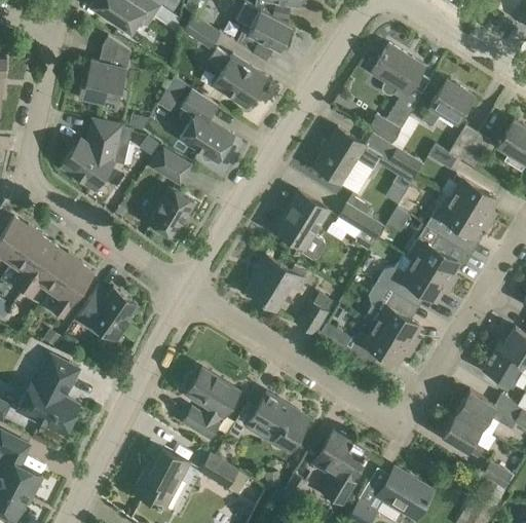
[(153,0),(92,0),(92,2),(90,6),(132,33),(140,21),(147,26),(161,5),(153,0)]
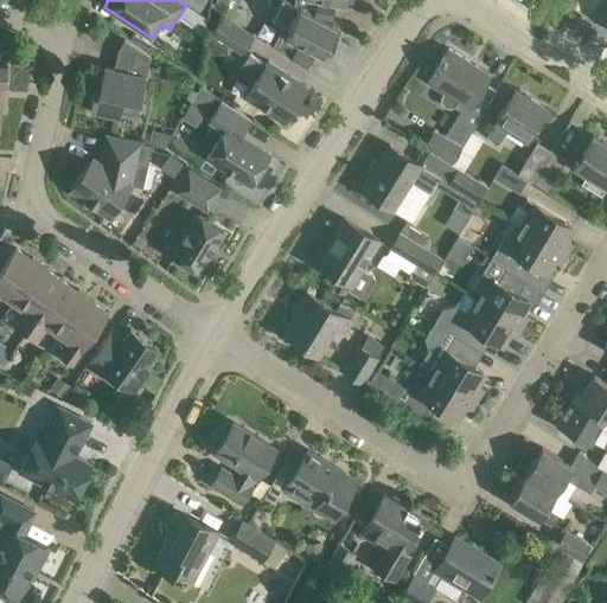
[(217,0),(215,11),(225,14),(231,1),(231,0),(217,0)]
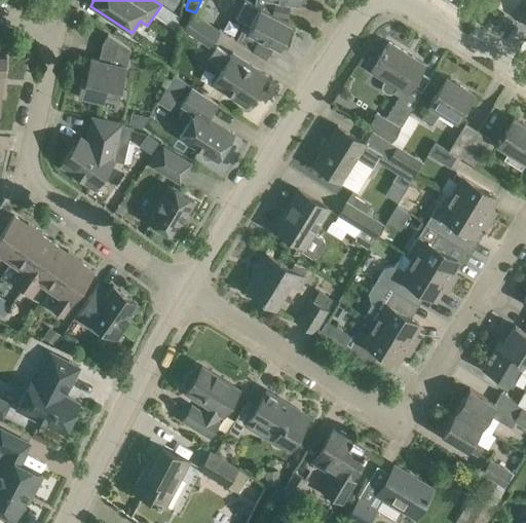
[(256,0),(255,8),(288,24),(292,5),(298,6),(299,0),(256,0)]
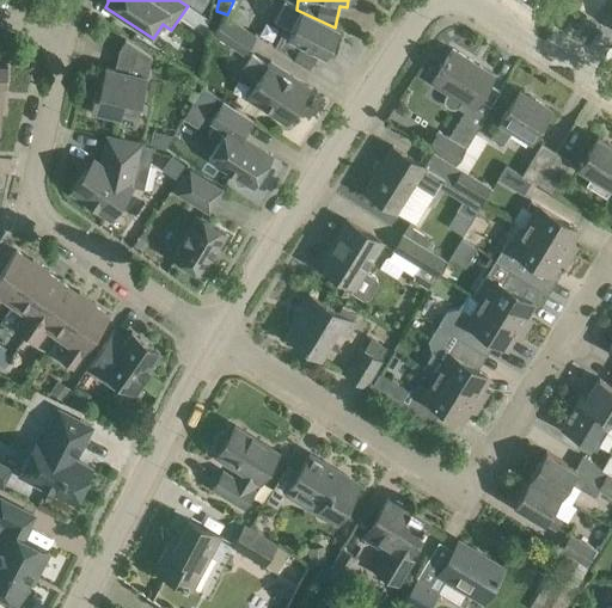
[(286,30),(275,50),(310,73),(319,56),(325,60),(330,51),(338,55),(343,37),(338,35),(341,30),(335,28),(297,10),(286,4),(275,24),(286,30)]
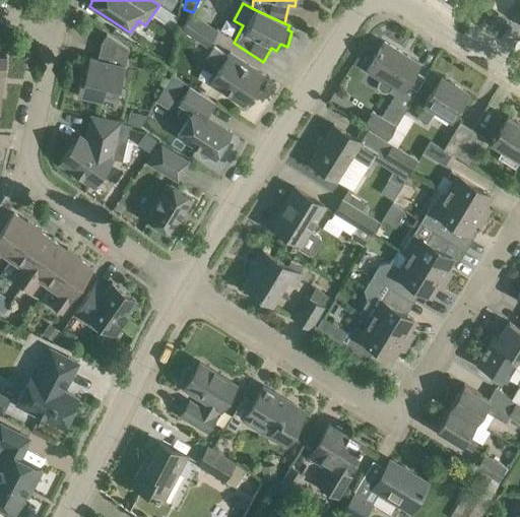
[(192,16),(182,31),(207,48),(217,33),(192,16)]
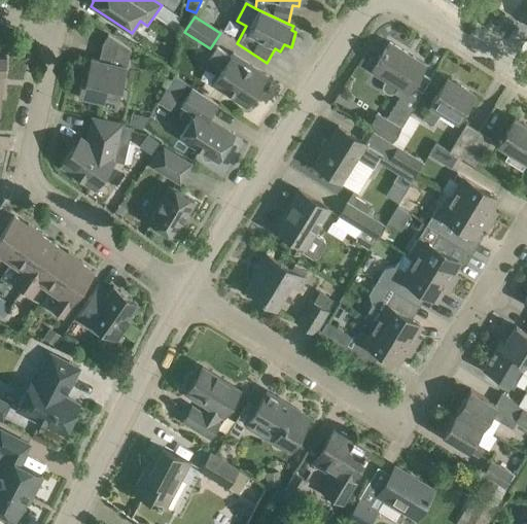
[(105,105),(105,103),(118,106),(131,50),(108,37),(103,45),(99,63),(91,61),(86,81),(82,80),(78,100),(105,105)]
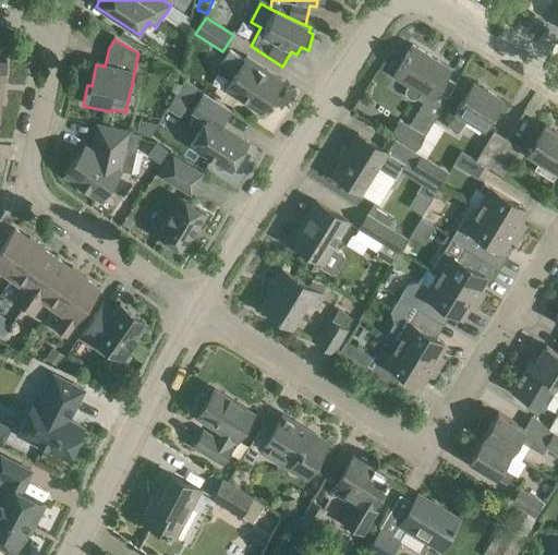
[(413,47),(393,80),(409,89),(407,93),(407,96),(409,99),(411,101),(415,101),(421,96),(433,103),(438,94),(449,100),(457,87),(446,81),(452,71),(413,47)]
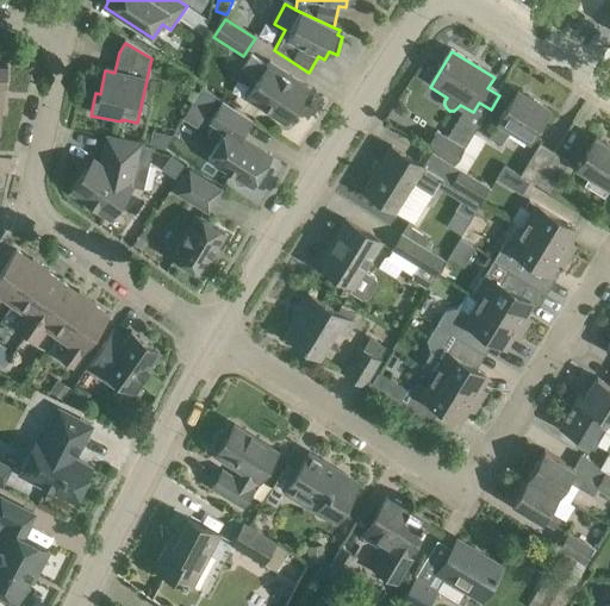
[(247,100),(286,126),(310,91),(271,64),(268,68),(251,57),(242,73),(257,82),(247,100)]
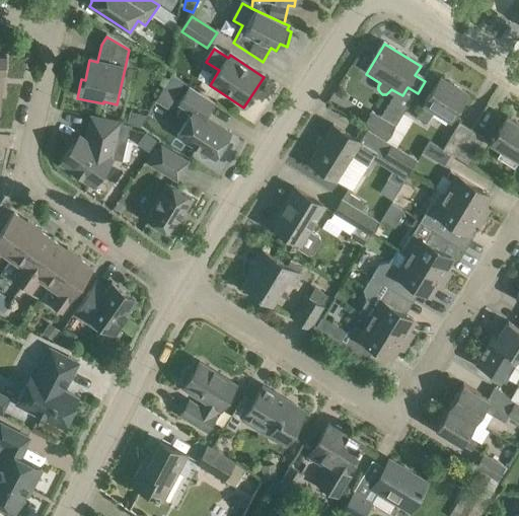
[(183,85),(172,77),(156,103),(167,111),(183,85)]
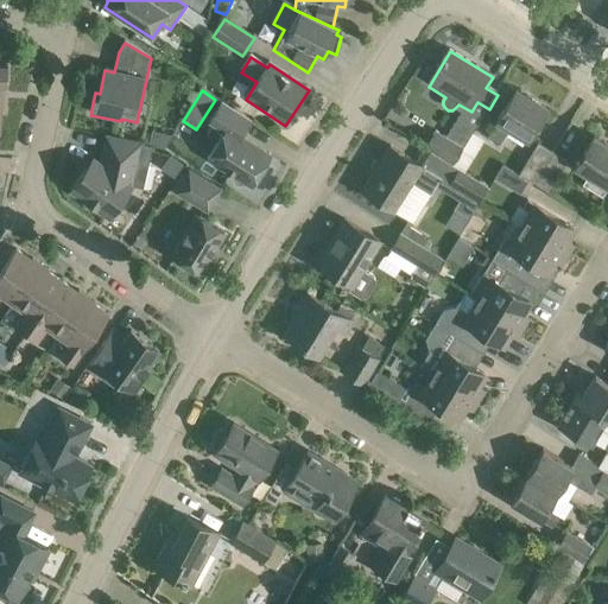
[(488,139),(501,146),(511,131),(527,141),(546,110),(517,91),(488,139)]
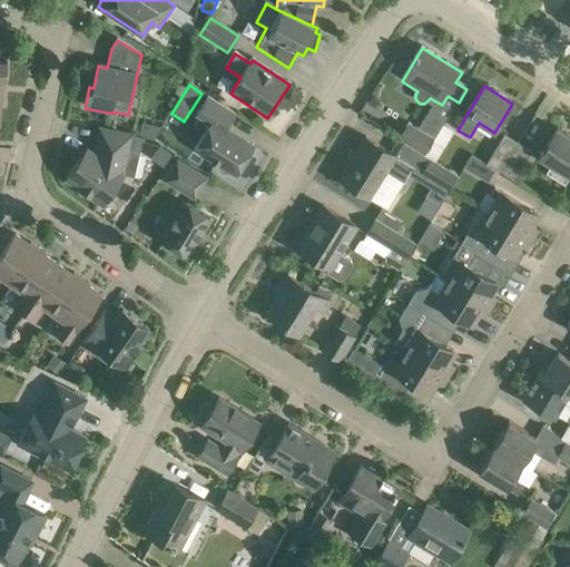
[(205,134),(195,152),(236,177),(254,148),(226,130),(236,115),(208,97),(197,116),(200,118),(195,127),(205,134)]
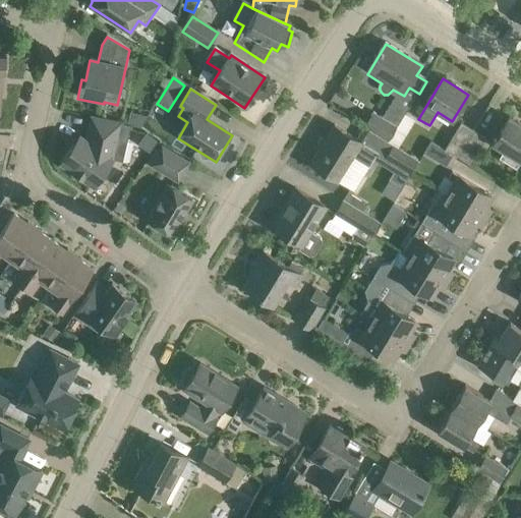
[(365,127),(388,142),(408,111),(394,103),(385,119),(374,113),(365,127)]
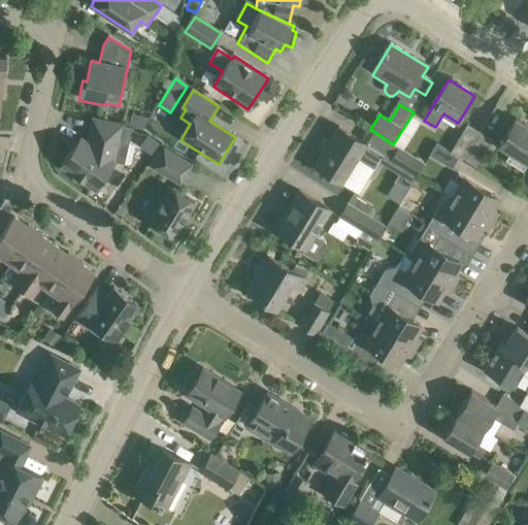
[(62,167),(95,191),(114,164),(119,143),(129,145),(133,129),(93,120),(89,136),(92,137),(90,145),(80,139),(62,167)]
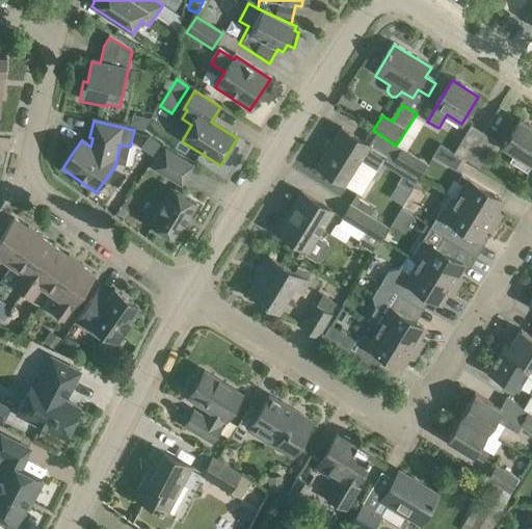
[(531,129),(520,122),(503,149),(514,155),(509,163),(528,175),(531,166),(531,129)]
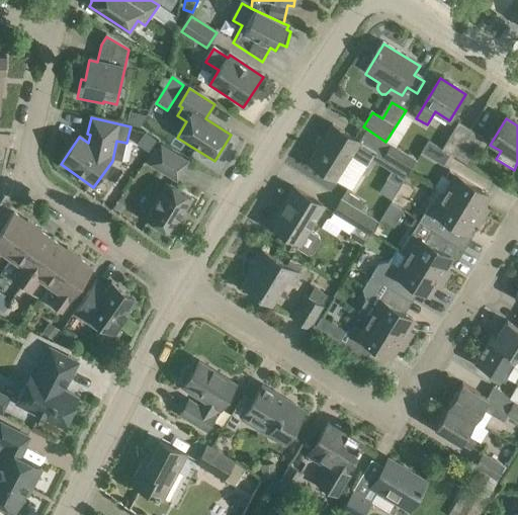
[(458,123),(442,151),(450,156),(455,159),(471,132),(458,123)]
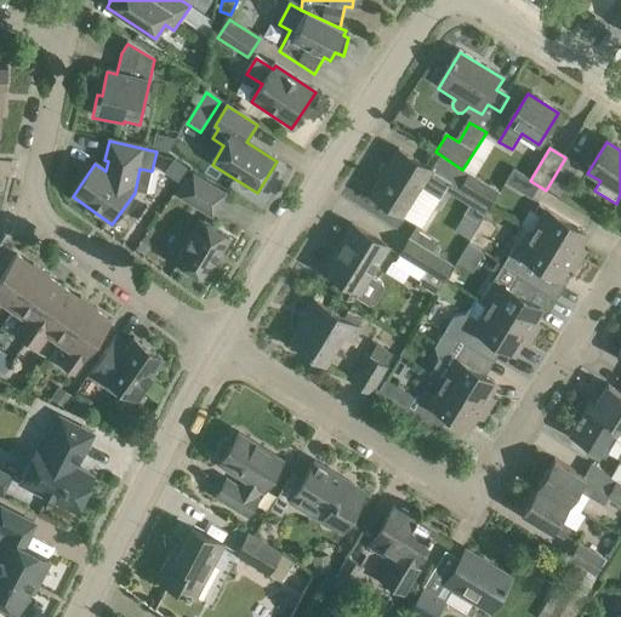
[(399,152),(370,198),(408,220),(425,193),(440,203),(451,184),(420,165),(399,152)]
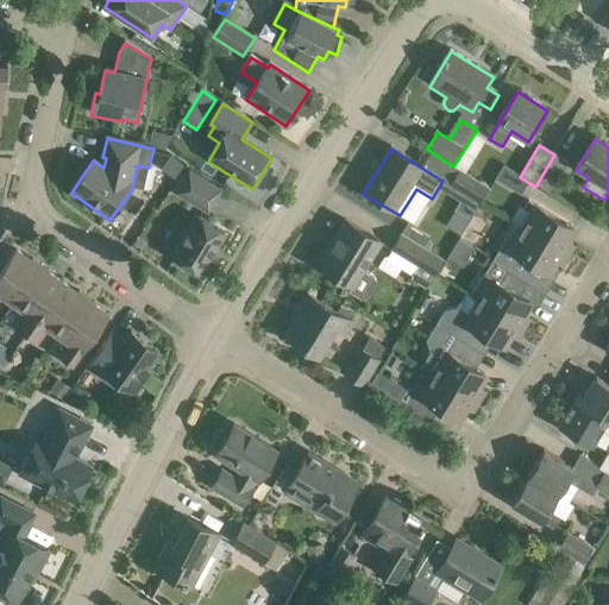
[(569,163),(554,155),(535,187),(550,195),(569,163)]
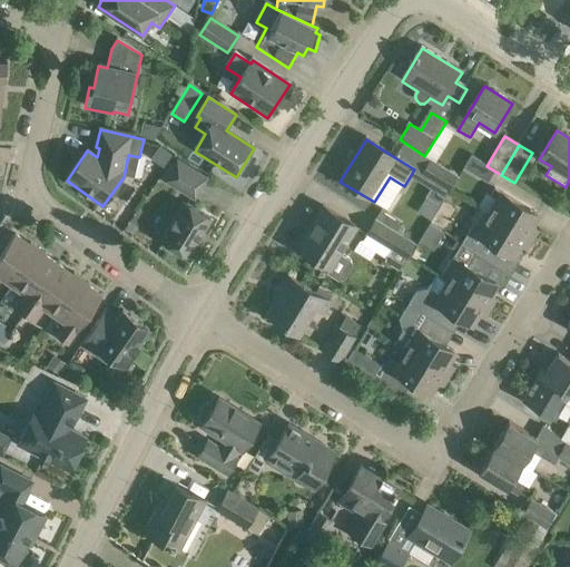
[(169,157),(159,149),(153,159),(163,167),(169,157)]
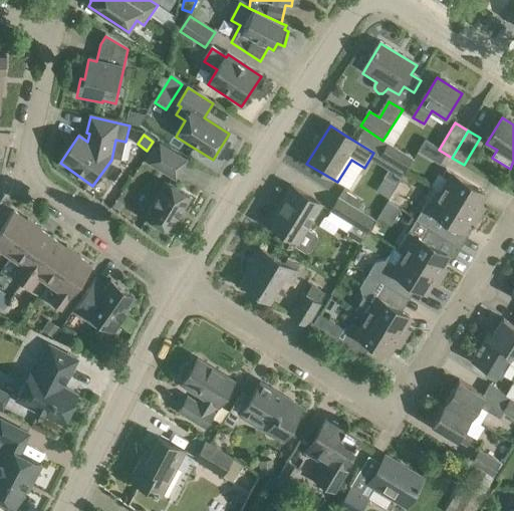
[(447,155),(439,150),(426,142),(419,153),(441,166),(447,155)]
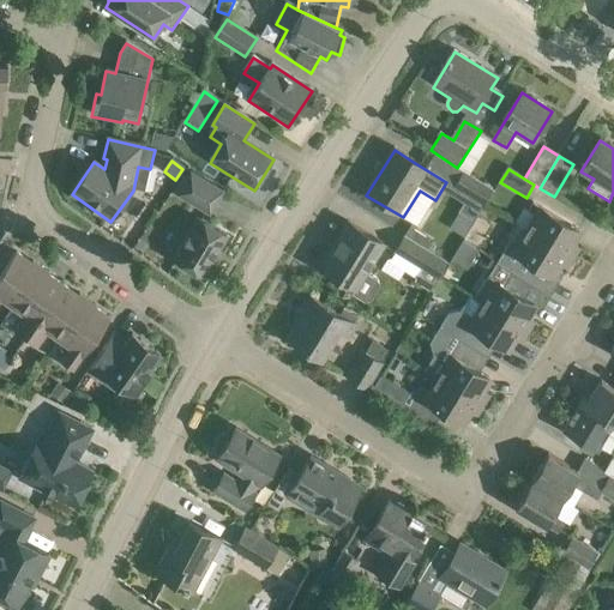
[(469,199),(459,215),(475,224),(494,192),(464,173),(453,189),(469,199)]
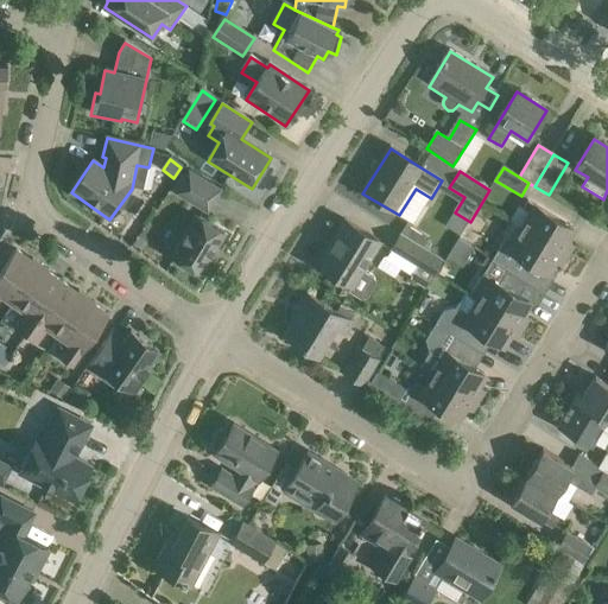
[(177,195),(208,213),(220,192),(189,173),(177,195)]
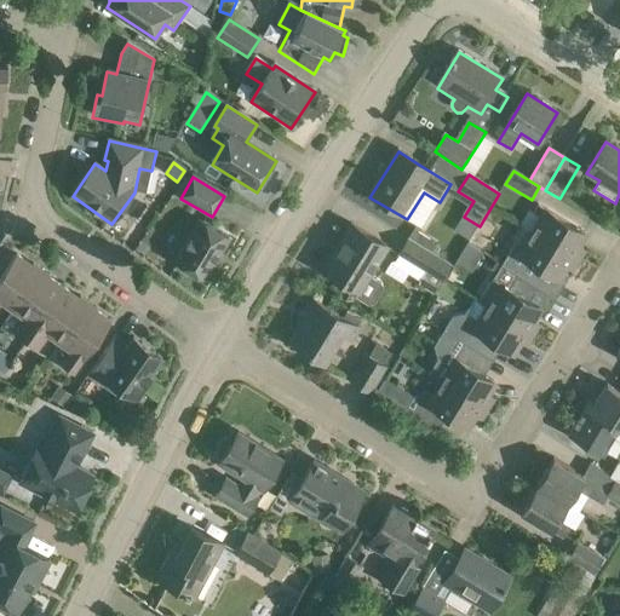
[(541,219),(533,234),(579,262),(585,252),(578,248),(586,236),(539,207),(534,214),(541,219)]
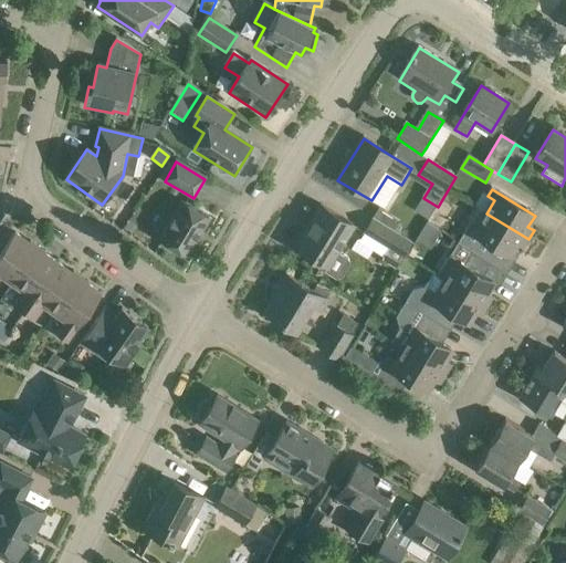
[(182,253),(187,257),(209,219),(182,202),(160,240),(174,249),(173,251),(180,257),(182,253)]
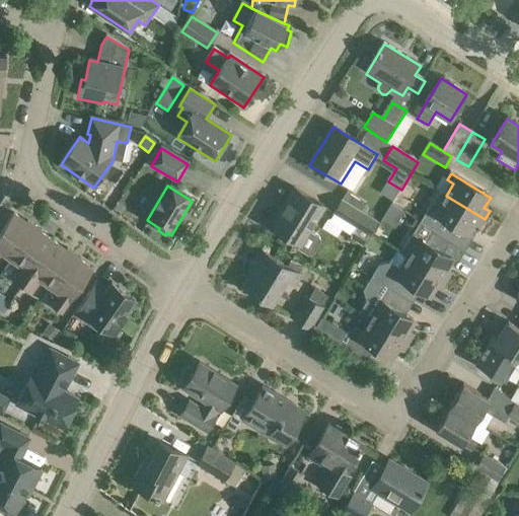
[(295,190),(271,227),(301,246),(298,250),(308,258),(313,255),(321,244),(319,238),(309,232),(324,208),(295,190)]
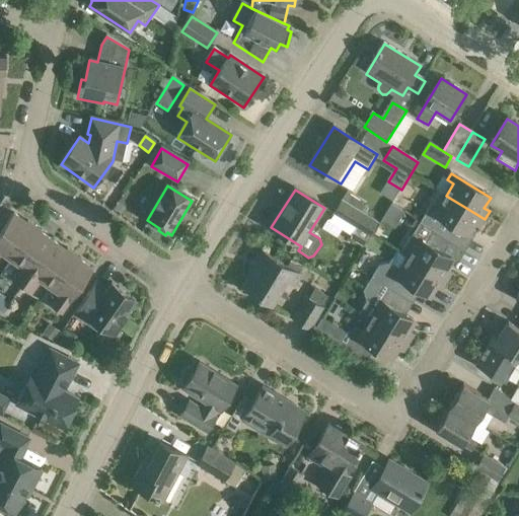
[(485,219),(446,196),(438,208),(432,204),(421,223),(445,238),(452,225),(467,234),(473,224),(479,227),(485,219)]
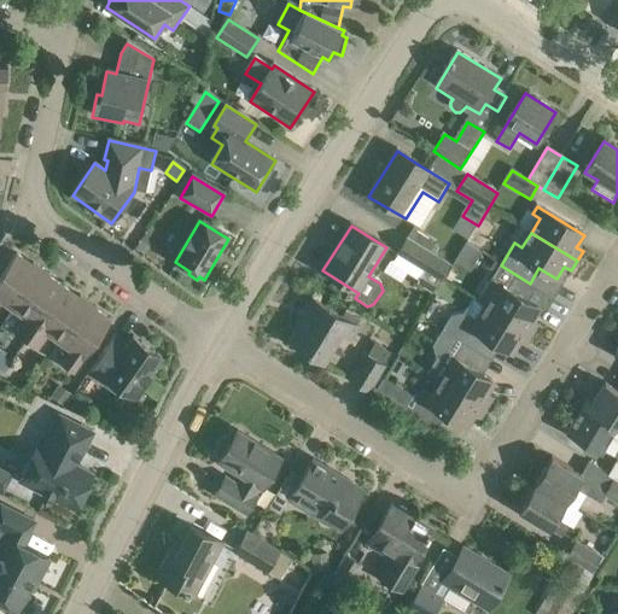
[(407,239),(397,256),(425,273),(418,285),(435,294),(452,267),(407,239)]
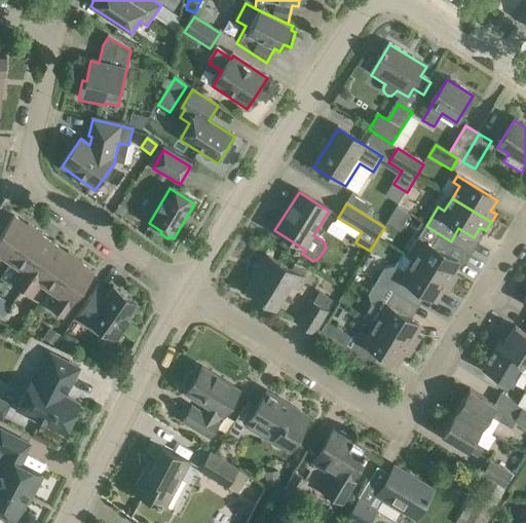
[(0,260),(1,259),(10,266),(34,232),(14,218),(0,237),(0,260)]
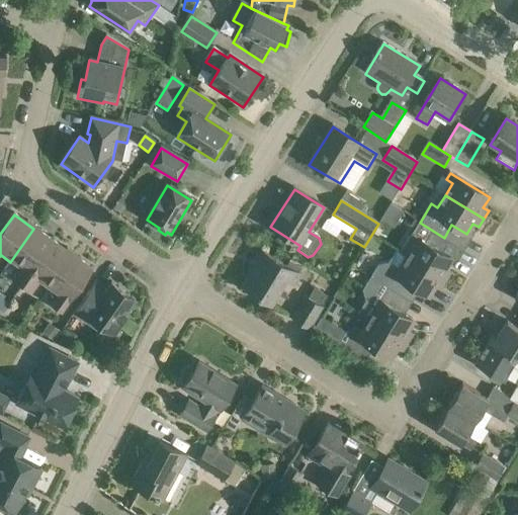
[(401,254),(407,258),(445,281),(450,273),(445,269),(451,259),(436,250),(444,238),(420,223),(401,254)]
